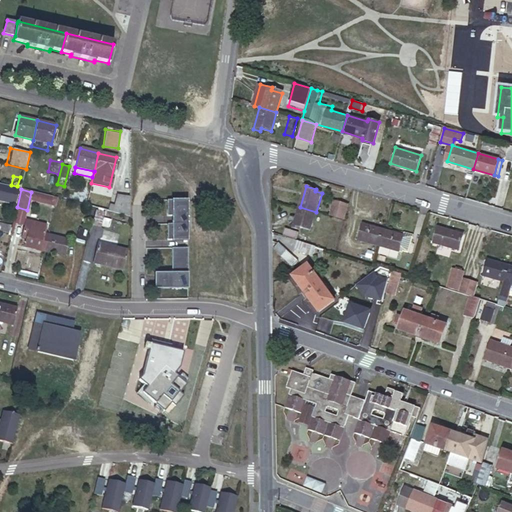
[(31,192),(29,199),(57,206),(59,199),(54,197),(31,192)]
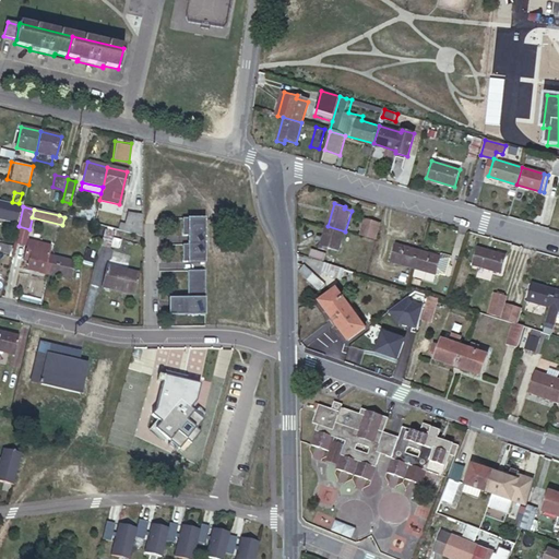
[(117,229),(142,236),(142,217),(121,212),(117,229)]
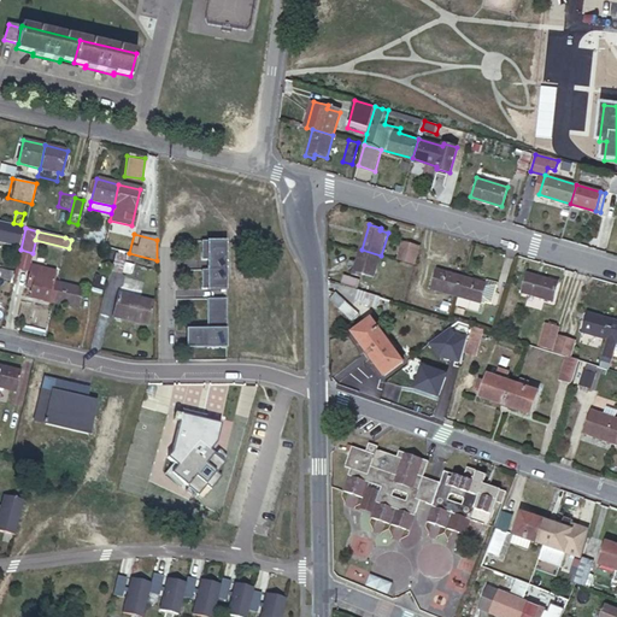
[(403,238),(397,258),(413,264),(419,242),(403,238)]
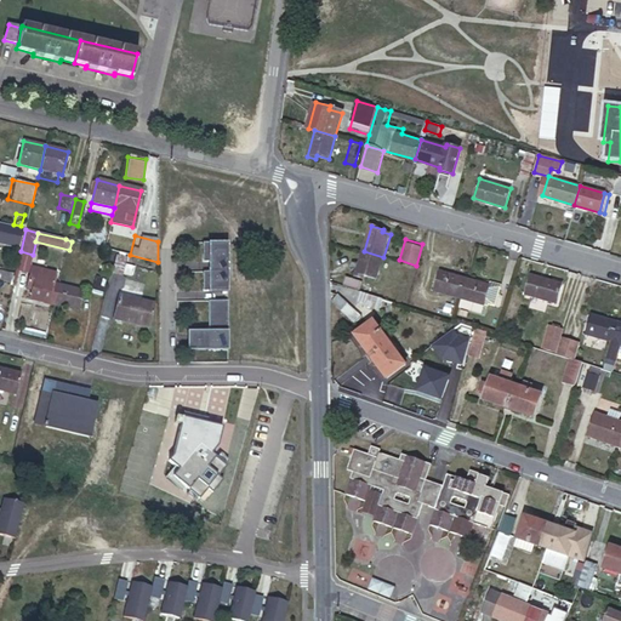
[(229,241),(205,243),(205,261),(210,262),(229,261),(229,241)]
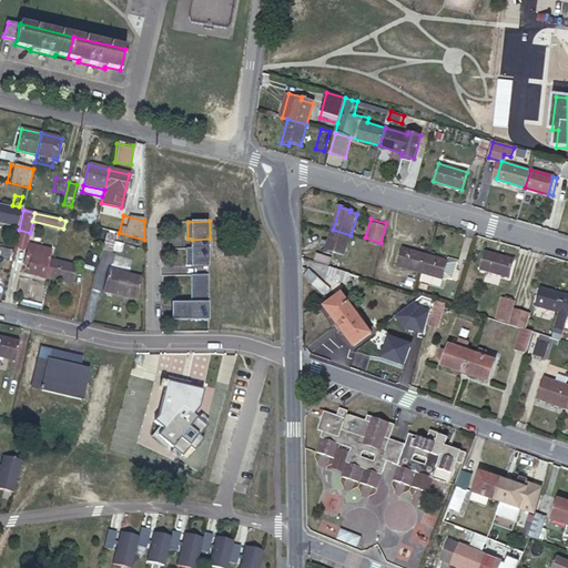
[(17,229),(4,225),(1,236),(13,240),(17,229)]
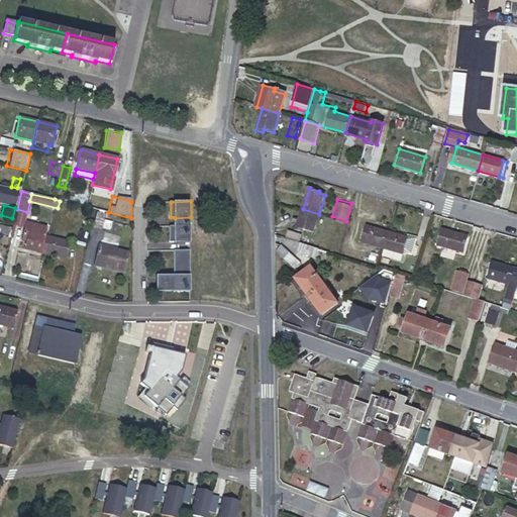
[(319,214),(303,209),(296,230),(307,233),(308,230),(314,232),(319,214)]
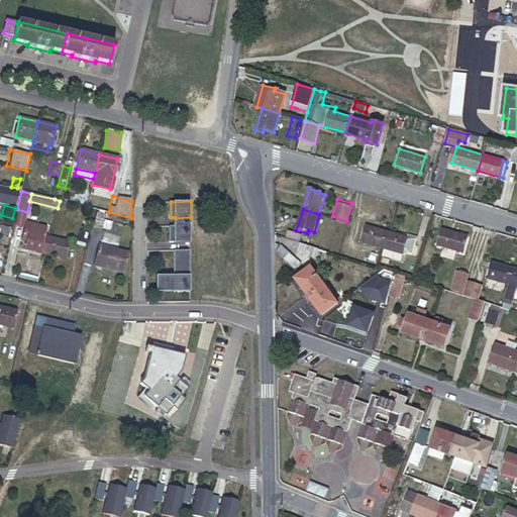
[(99,212),(96,225),(103,227),(106,214),(99,212)]
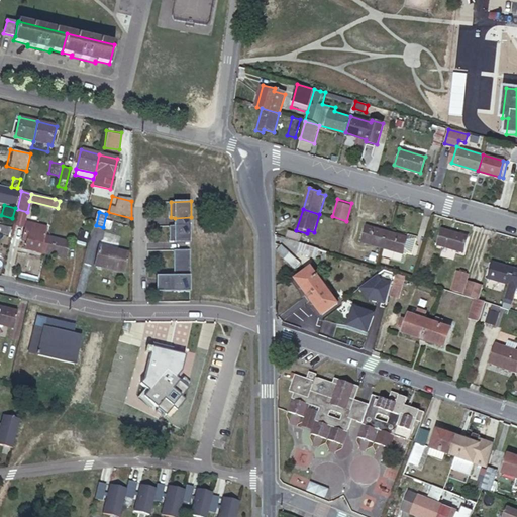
[(1,215),(0,219),(0,221),(10,224),(12,218),(1,215)]
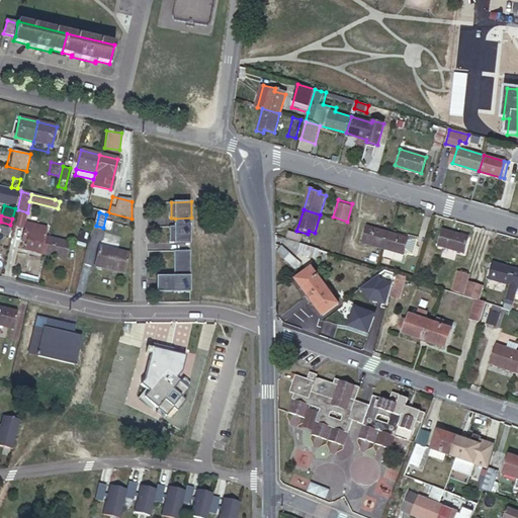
[(191,218),(175,219),(175,227),(191,227),(191,218)]
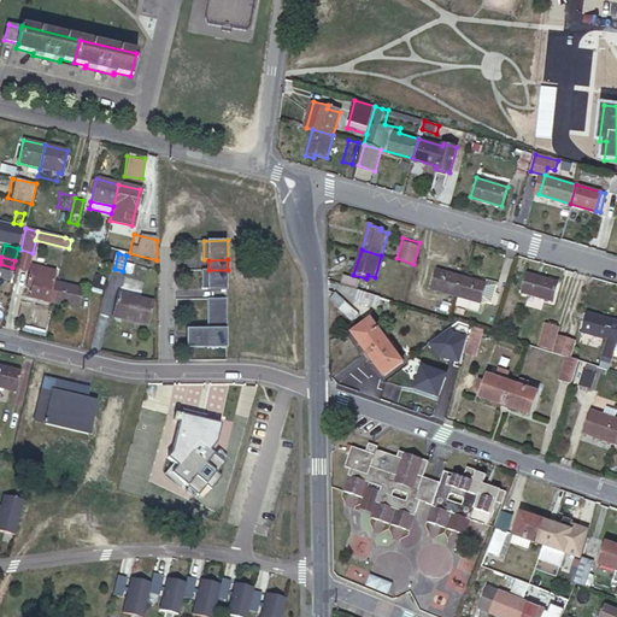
[(103,264),(98,285),(104,286),(110,266),(103,264)]
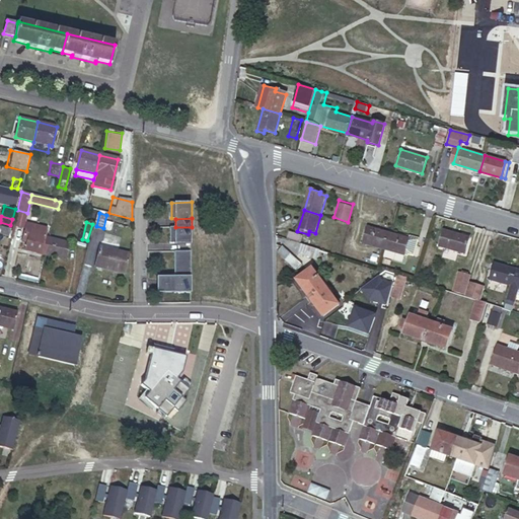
[(47,254),(51,238),(46,237),(48,229),(27,224),(23,241),(28,241),(26,249),(47,254)]
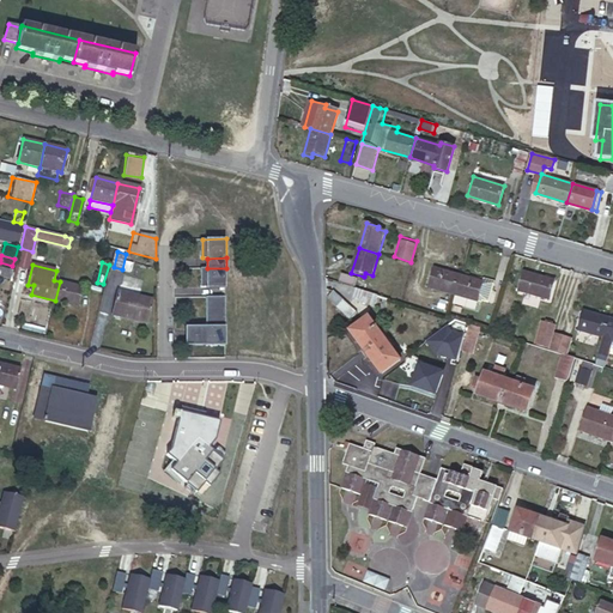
[(429,286),(453,293),(459,274),(435,267),(429,286)]
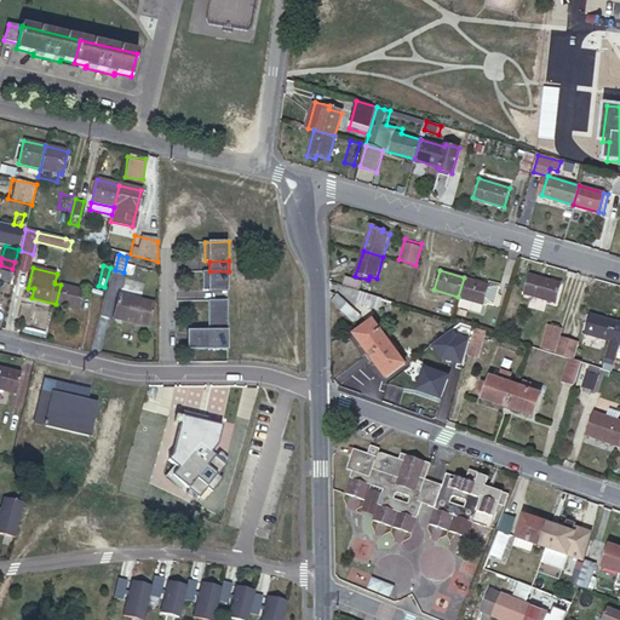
[(1,271),(0,276),(0,280),(11,283),(13,274),(1,271)]
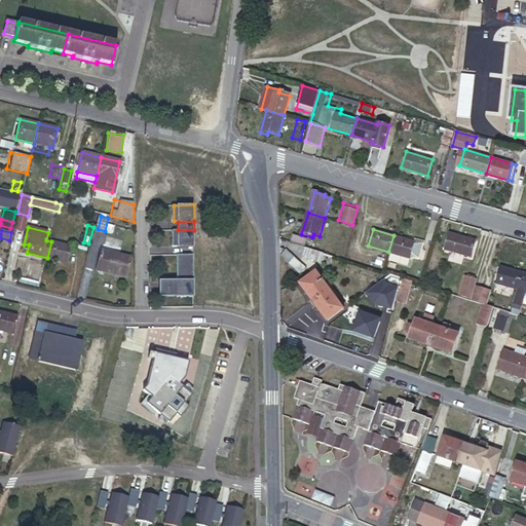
[(178,230),(174,230),(174,247),(194,247),(194,230),(178,230)]
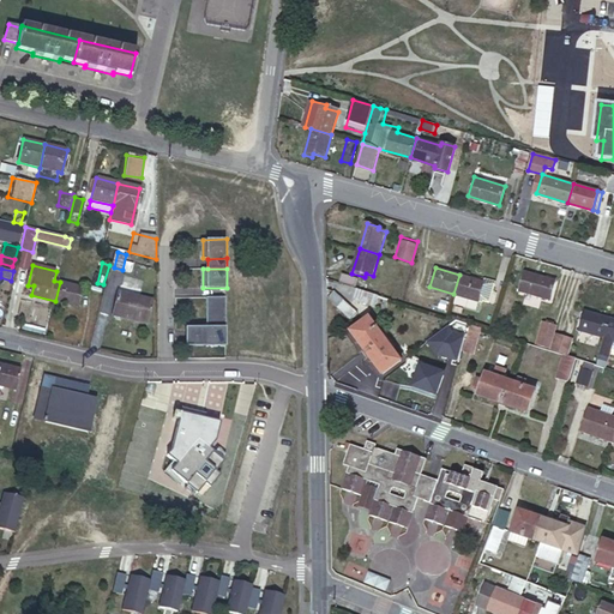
[(342,272),(339,281),(357,287),(359,278),(342,272)]
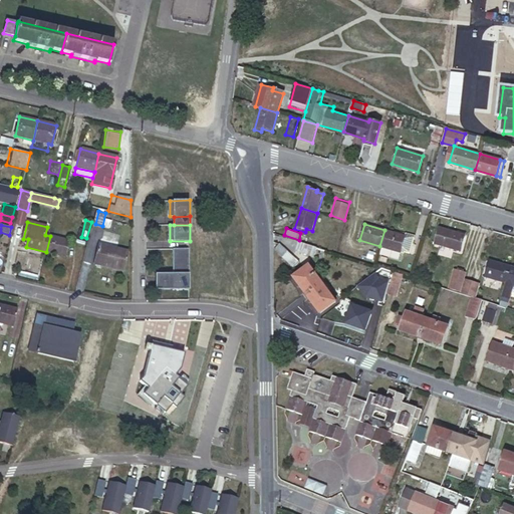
[(440,228),(435,244),(461,251),(466,236),(440,228)]
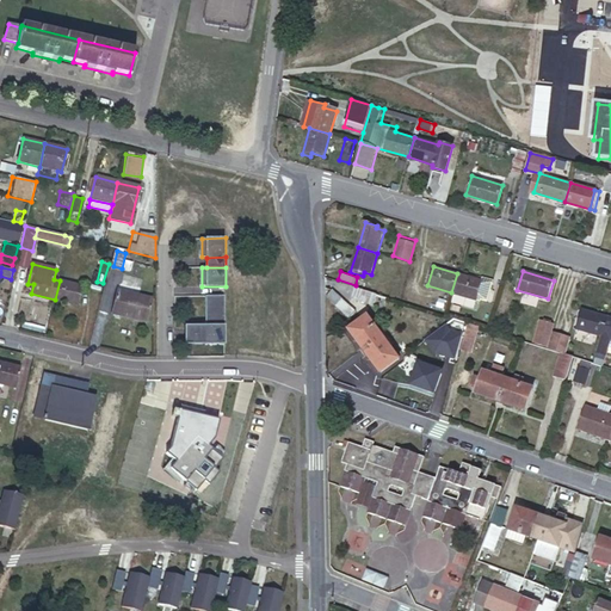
[(61,273),(55,300),(79,306),(85,279),(61,273)]
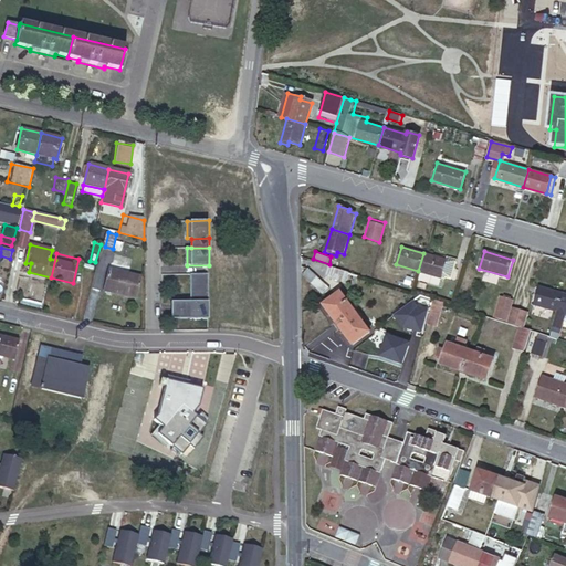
[(423,253),(418,271),(444,279),(446,278),(451,279),(457,260),(446,257),(444,260),(423,253)]
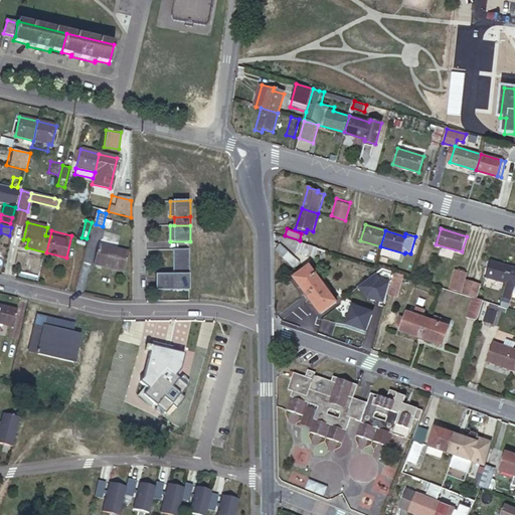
[(306,234),(303,242),(312,244),(315,237),(306,234)]
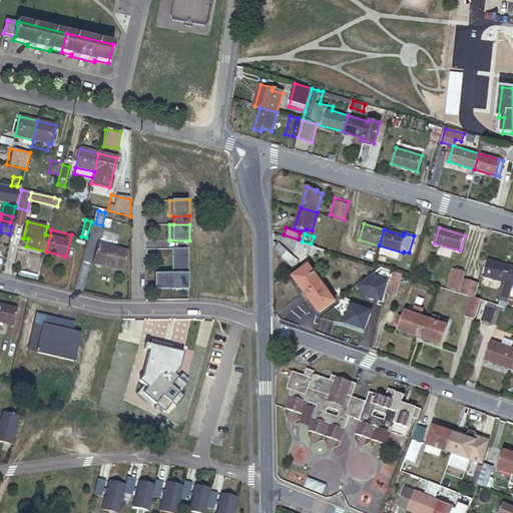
[(307,244),(295,240),(293,247),(305,251),(307,244)]
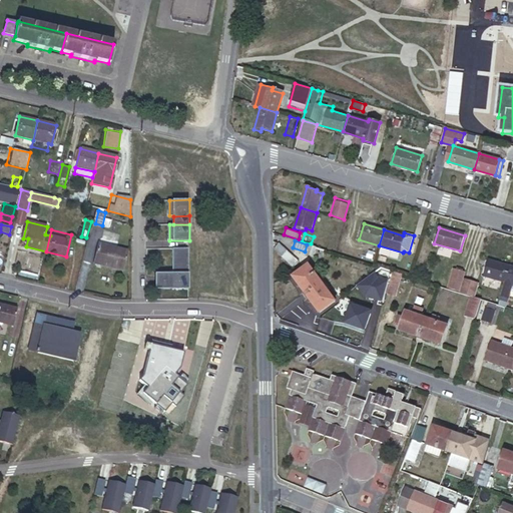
[(98,243),(93,263),(123,270),(127,251),(98,243)]
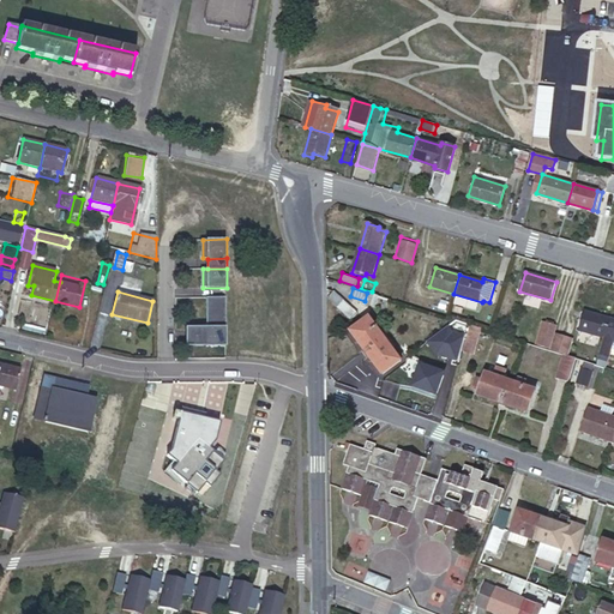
[(335,292),(327,299),(351,323),(360,314),(335,292)]
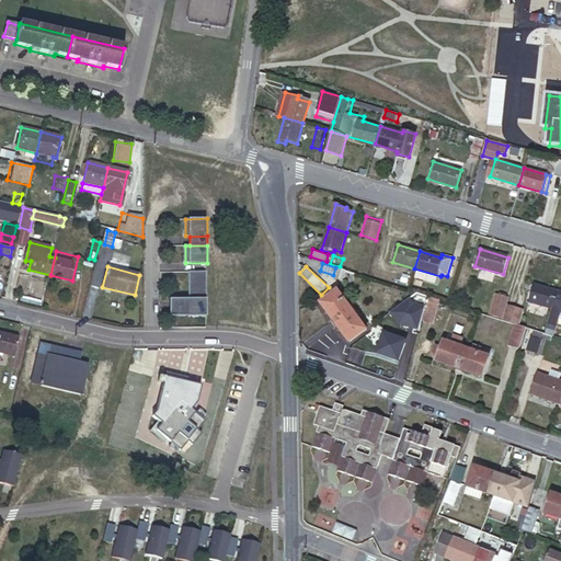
[(207,272),(190,272),(191,299),(191,317),(208,317),(207,272)]
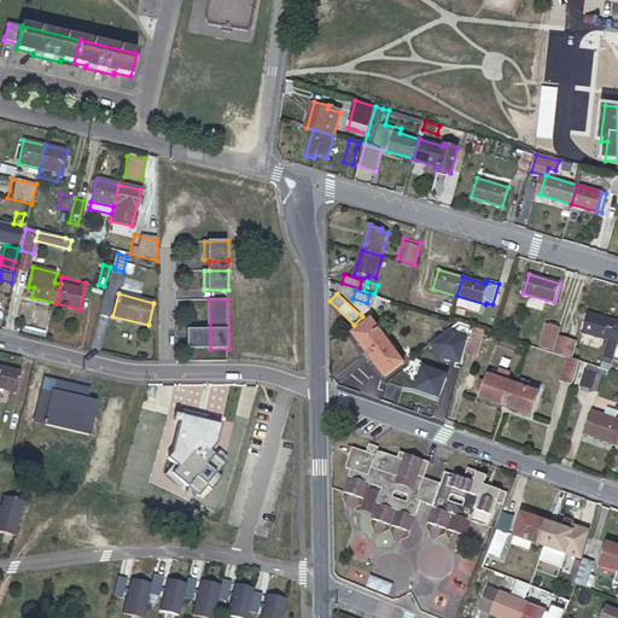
[(583,332),(607,339),(612,319),(589,313),(583,332)]
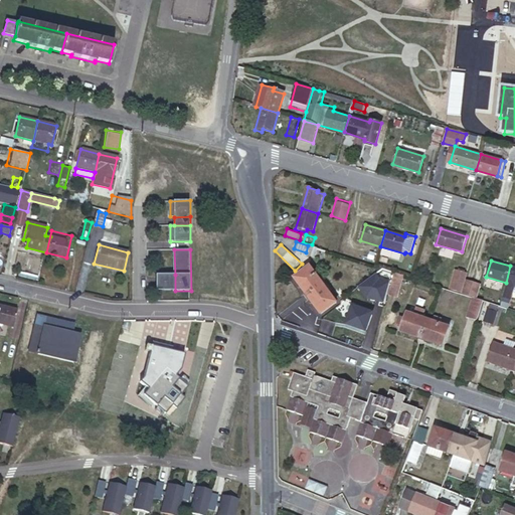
[(310,266),(294,277),(321,314),(337,303),(310,266)]
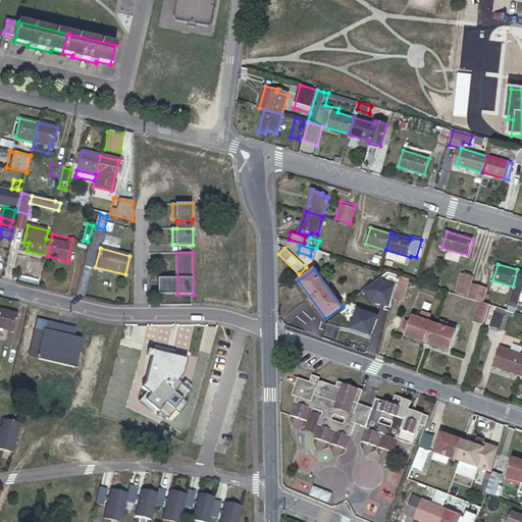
[(521,270),(517,269),(513,286),(509,301),(518,303),(521,290),(521,289),(521,270)]
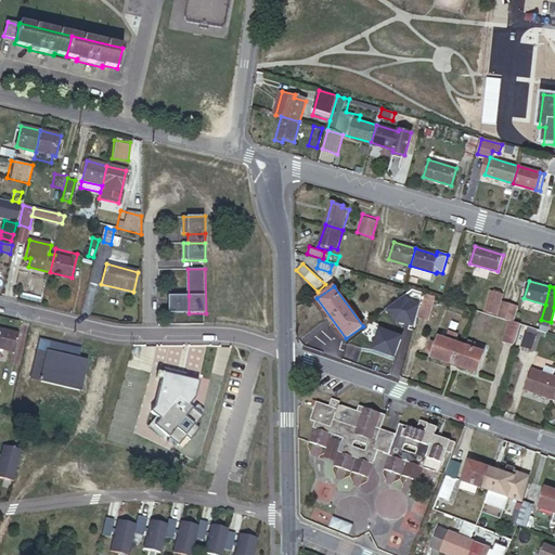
[(491,289),(485,311),(494,314),(502,293),(491,289)]
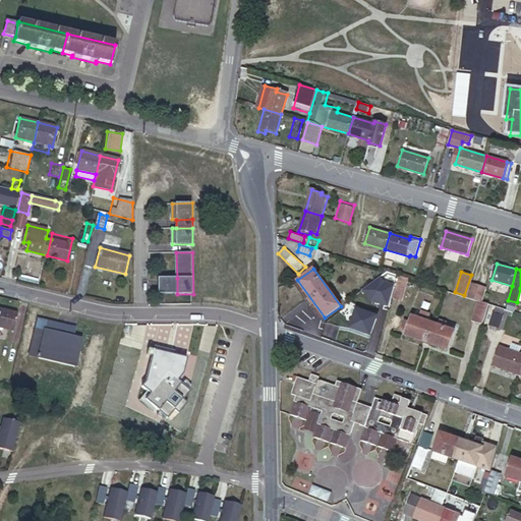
[(406,279),(398,276),(396,288),(403,290),(406,279)]
